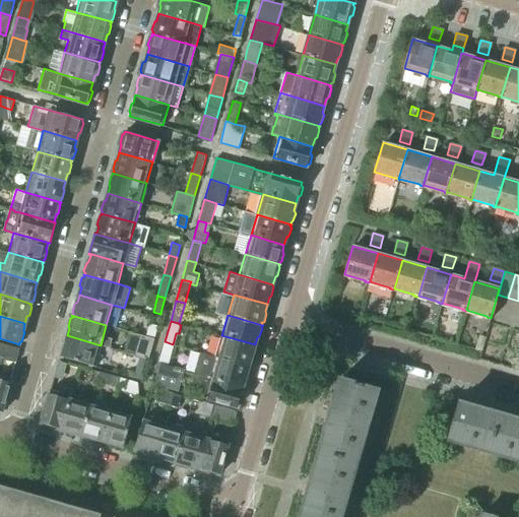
[(149,323),(145,336),(153,338),(157,325),(149,323)]
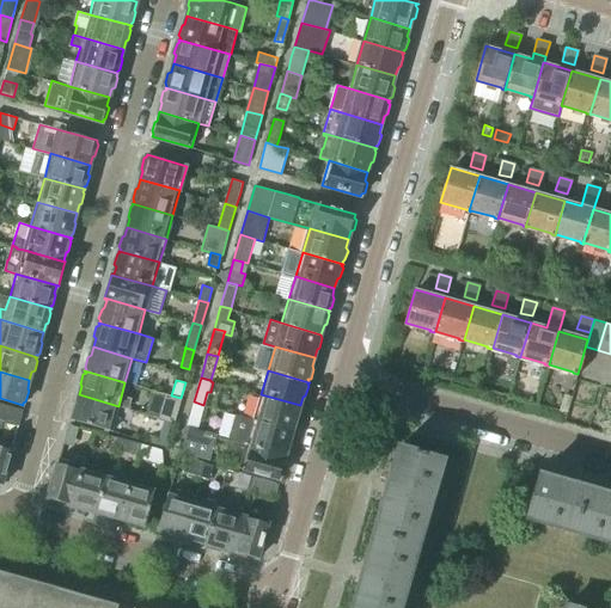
[(118,406),(79,394),(77,404),(74,405),(72,415),(73,417),(73,419),(111,430),(118,406)]
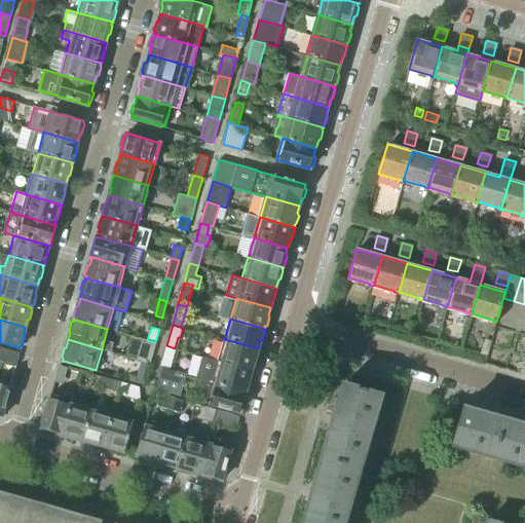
[(137,360),(142,361),(149,363),(155,342),(147,340),(143,339),(137,360)]
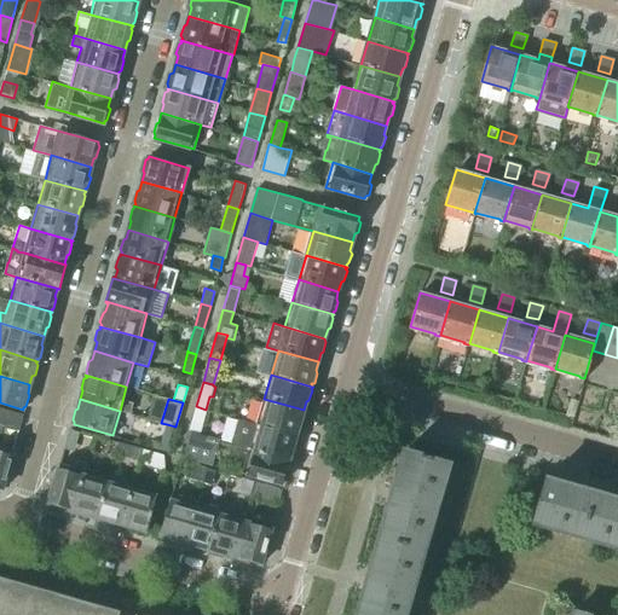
[(264,399),(256,423),(299,435),(296,433),(300,431),(302,422),(301,419),(304,410),(264,399)]
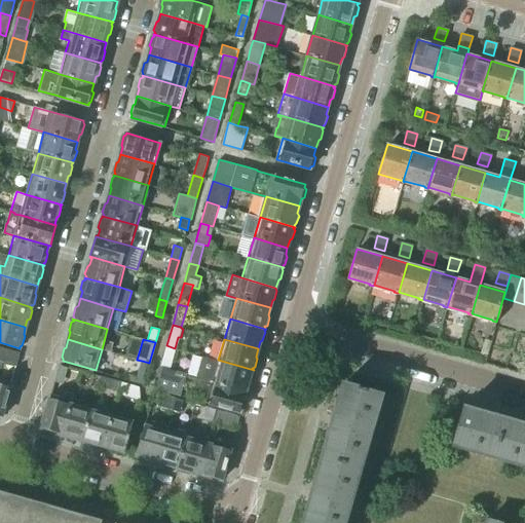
[(175,348),(166,345),(163,358),(172,361),(175,348)]
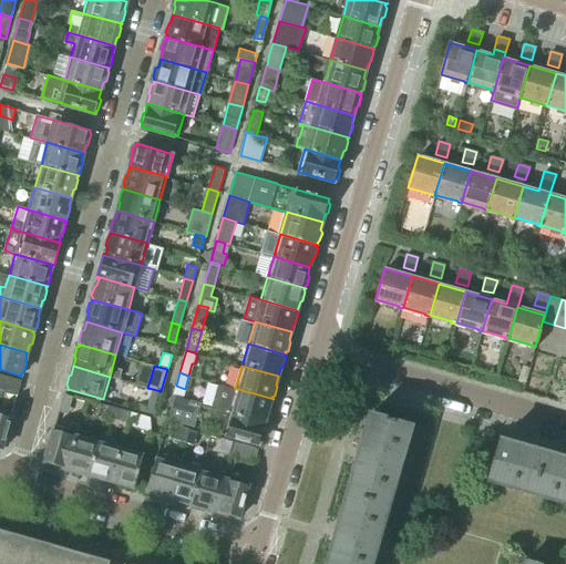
[(0,449),(2,450),(12,413),(18,395),(21,380),(0,373),(0,449)]
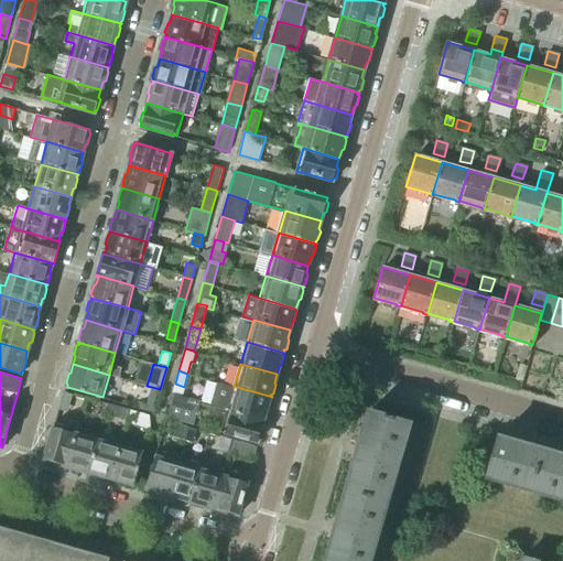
[(212,403),(227,408),(263,418),(266,411),(269,410),(271,401),(269,398),(272,397),(234,386),(217,381),(212,403)]
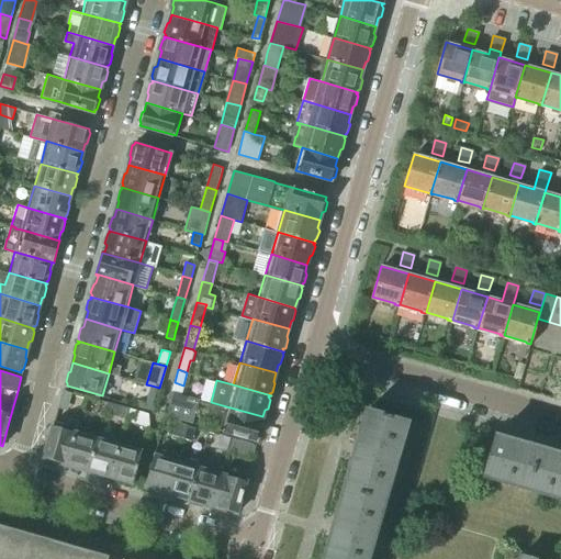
[(159,388),(152,386),(148,394),(145,409),(153,411),(159,388)]
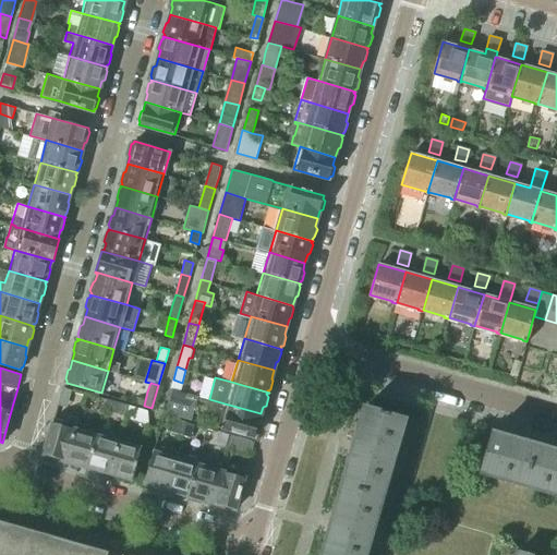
[(61,396),(69,398),(71,390),(63,388),(61,396)]
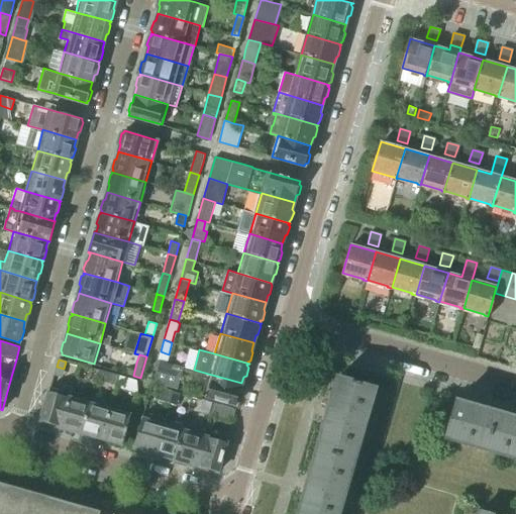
[(155,382),(161,384),(177,389),(183,368),(158,361),(156,367),(155,382)]
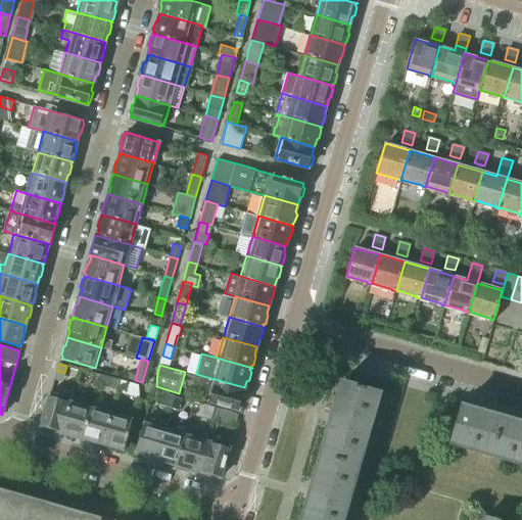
[(117,390),(119,390),(122,380),(100,374),(97,383),(117,389),(117,390)]
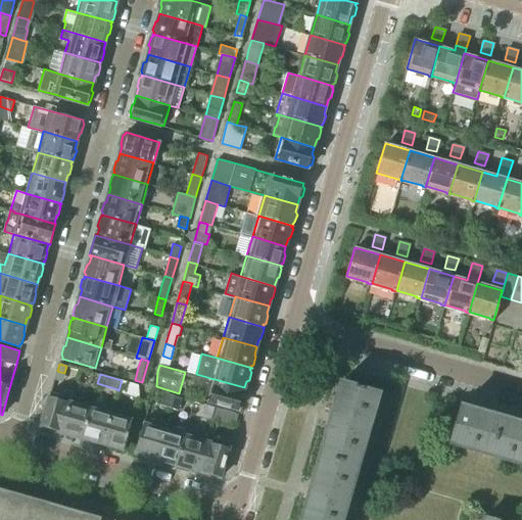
[(244,387),(210,378),(207,388),(204,399),(238,409),(239,407),(241,406),(243,397),(242,395),(244,387)]
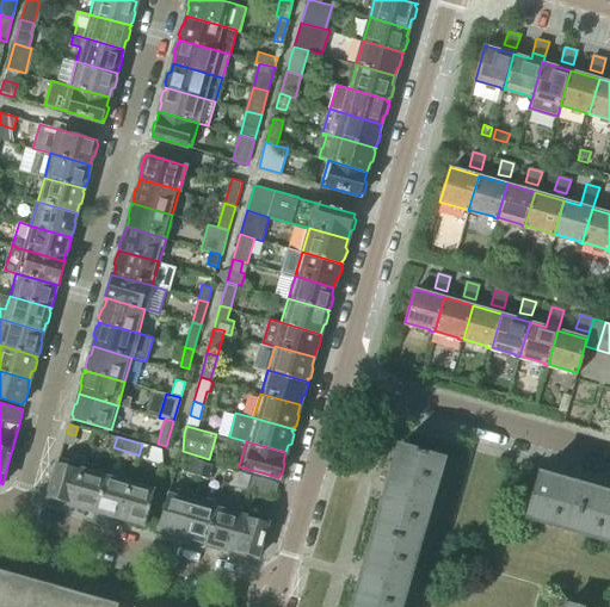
[(142,444),(139,456),(162,463),(164,460),(161,448),(142,444)]
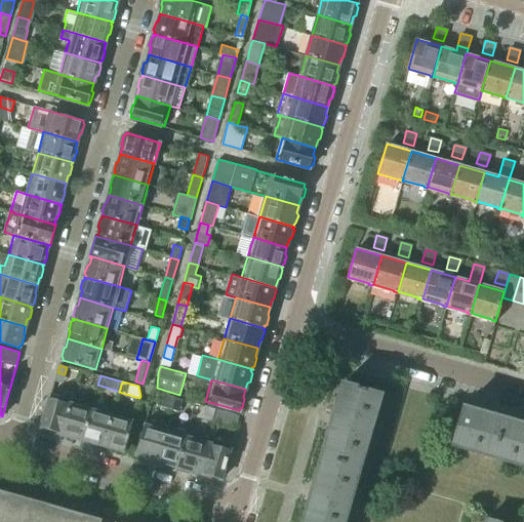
[(325,442),(322,455),(359,466),(370,430),(380,394),(380,393),(343,383),(338,397),(335,408),(334,410),(332,419),(329,431),(325,442)]
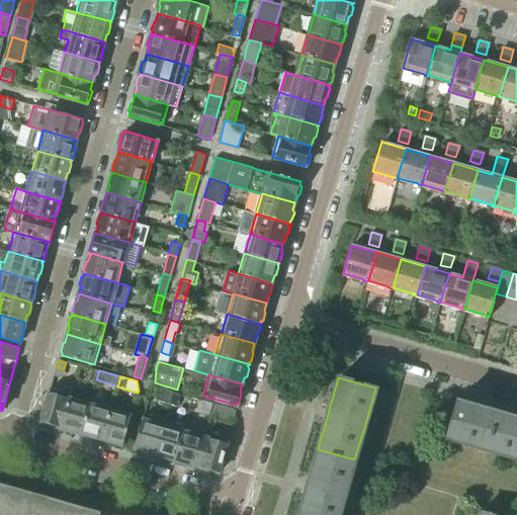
[(54,426),(62,428),(71,395),(73,389),(73,388),(64,384),(62,392),(50,389),(40,422),(41,422),(42,423),(44,425),(53,427),(54,426)]
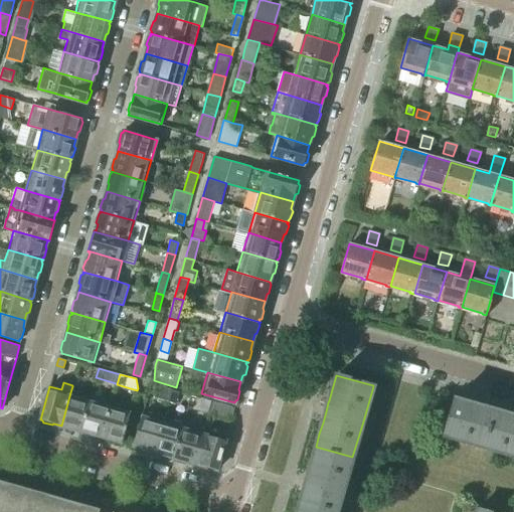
[(156,395),(168,399),(172,388),(159,384),(156,395)]
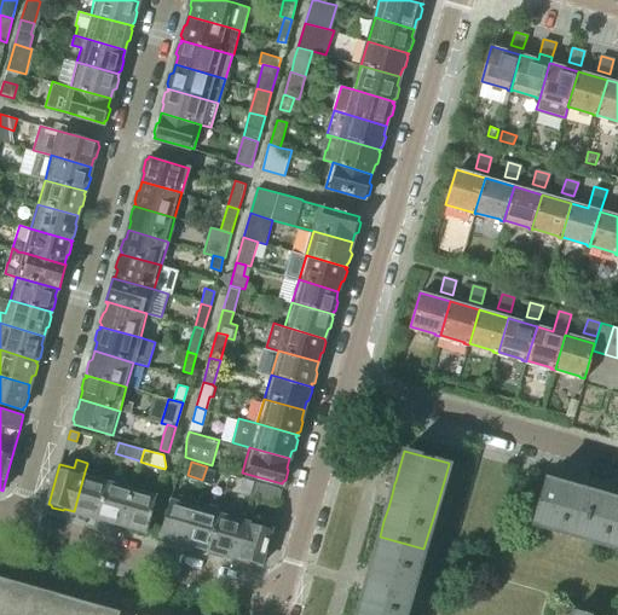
[(207,466),(202,480),(209,481),(213,469),(207,466)]
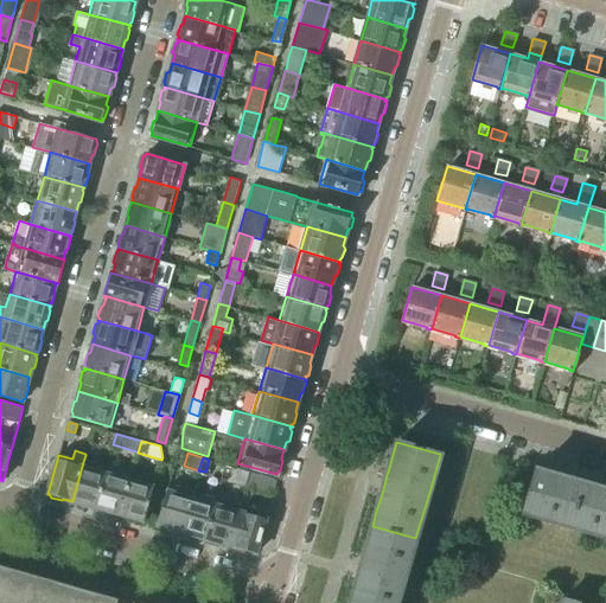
[(95,510),(95,508),(107,468),(83,462),(72,501),(80,504),(82,506),(91,508),(94,507),(95,510)]
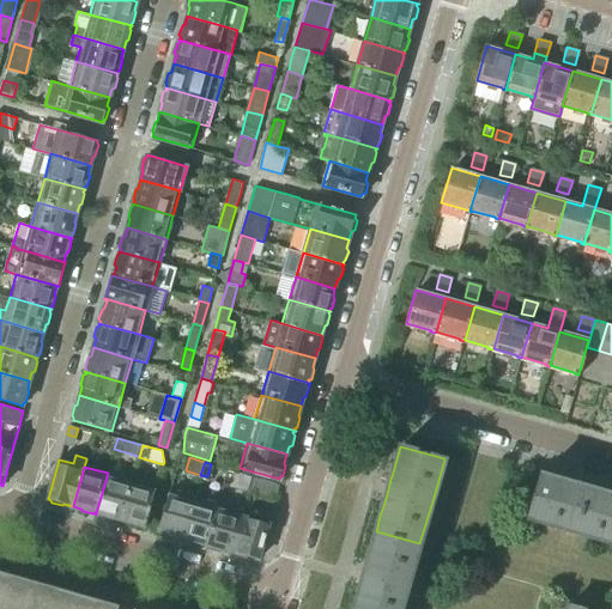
[(111,517),(121,519),(133,480),(108,473),(96,513),(98,513),(100,516),(109,518),(111,517)]
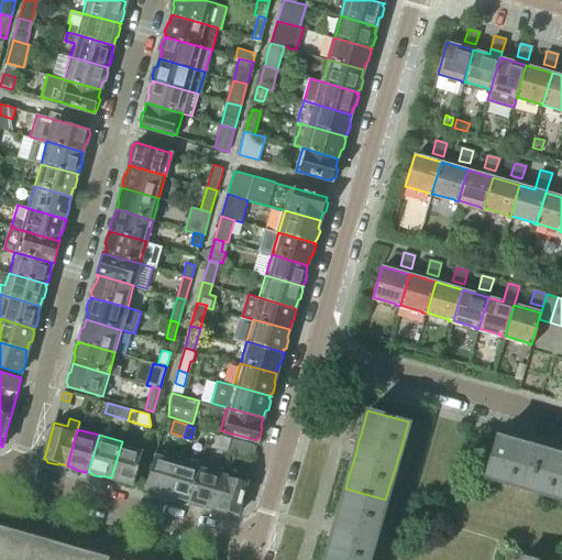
[(216,447),(229,451),(232,438),(220,435),(216,447)]
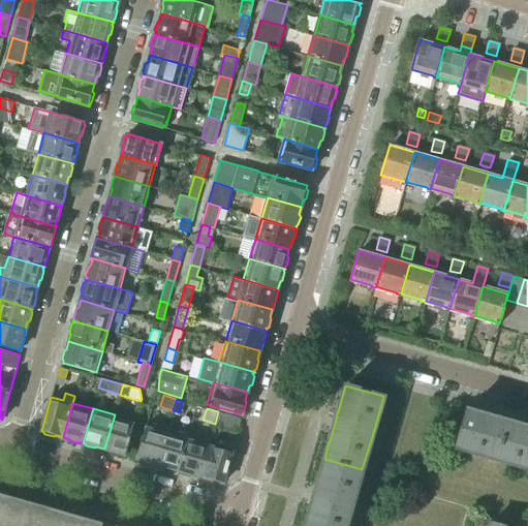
[(492,459),(503,421),(494,419),(480,414),(466,410),(456,447),(492,459)]
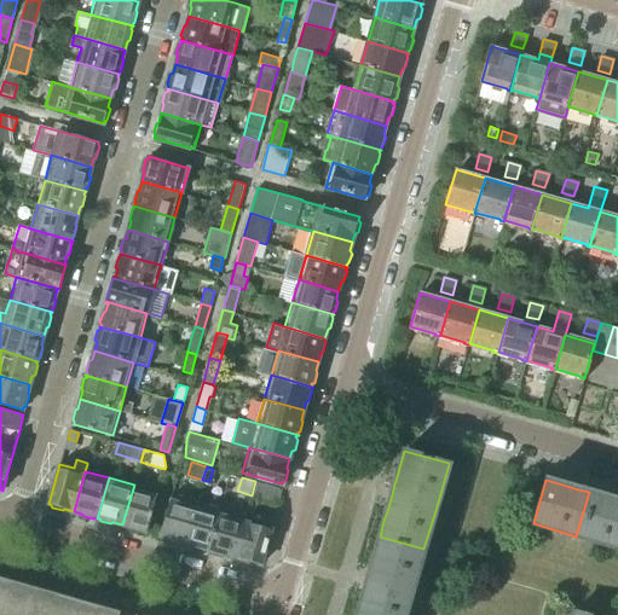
[(255,481),(252,495),(278,503),(283,488),(255,481)]
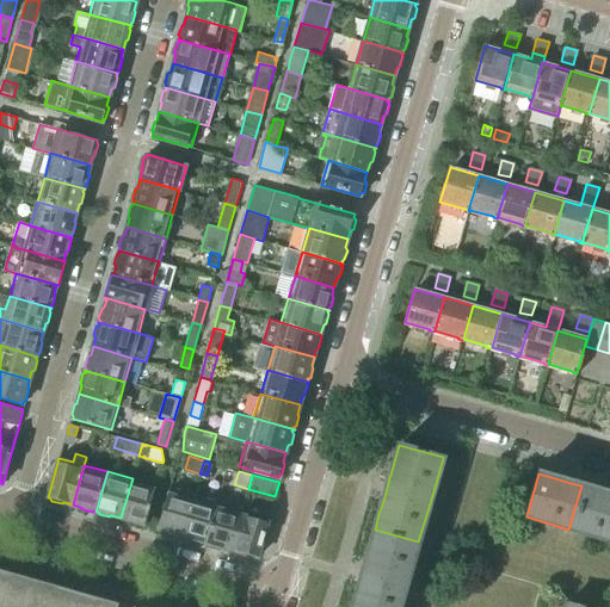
[(133,478),(121,518),(129,520),(130,522),(140,526),(142,524),(145,525),(156,485),(133,478)]
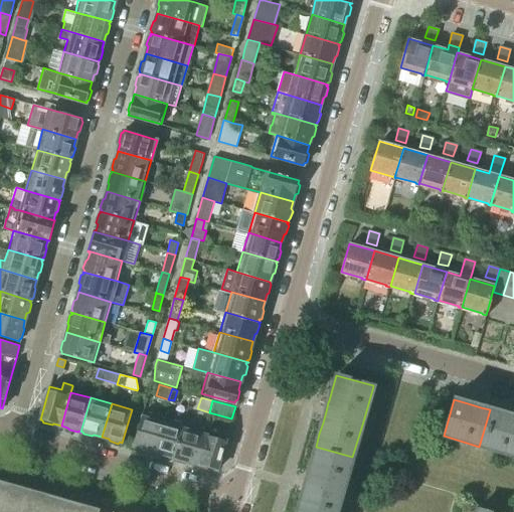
[(513,416),(508,414),(490,409),(479,447),(513,456),(513,416)]
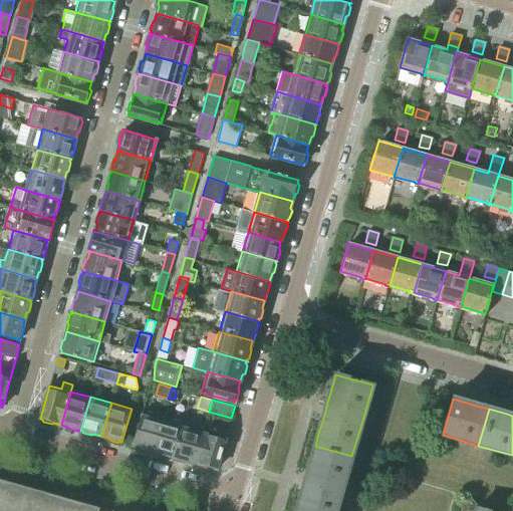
[(147,449),(154,451),(163,418),(142,412),(133,445),(135,445),(136,448),(144,450),(147,449)]
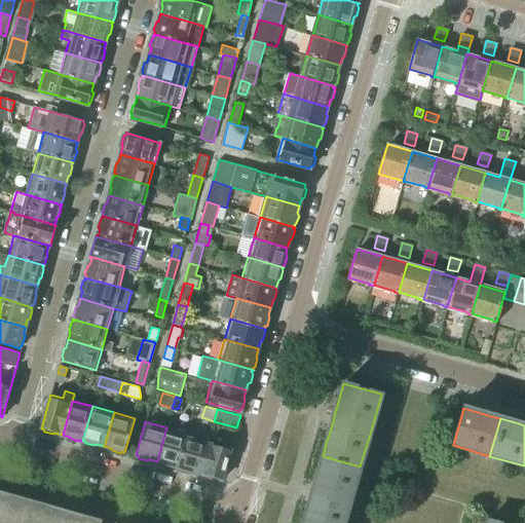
[(177,469),(178,469),(187,434),(166,427),(157,461),(164,463),(164,465),(174,469),(176,467),(177,469)]
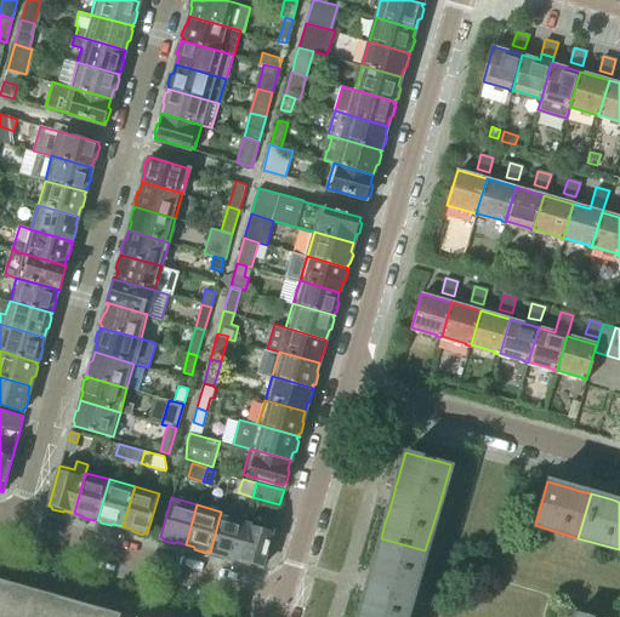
[(226,555),(235,559),(246,519),(221,512),(210,553),(211,552),(212,555),(222,558),(226,555)]
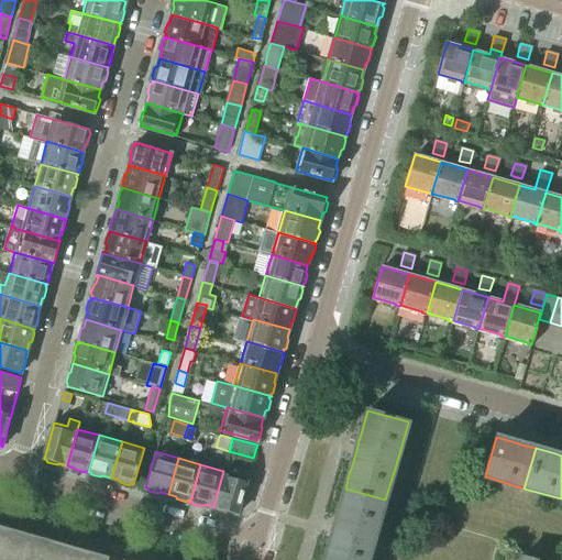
[(223,471),(213,507),(222,509),(223,513),(232,515),(234,513),(238,514),(248,478),(223,471)]
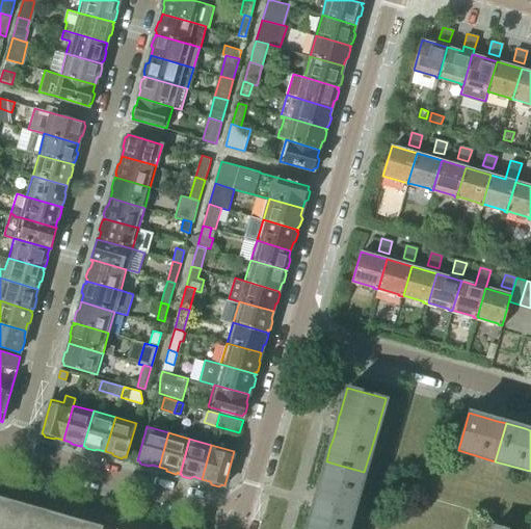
[(364,472),(326,461),(322,475),(319,486),(318,490),(316,498),(313,507),(313,509),(309,521),(307,528),(347,528),(353,508),(364,472)]
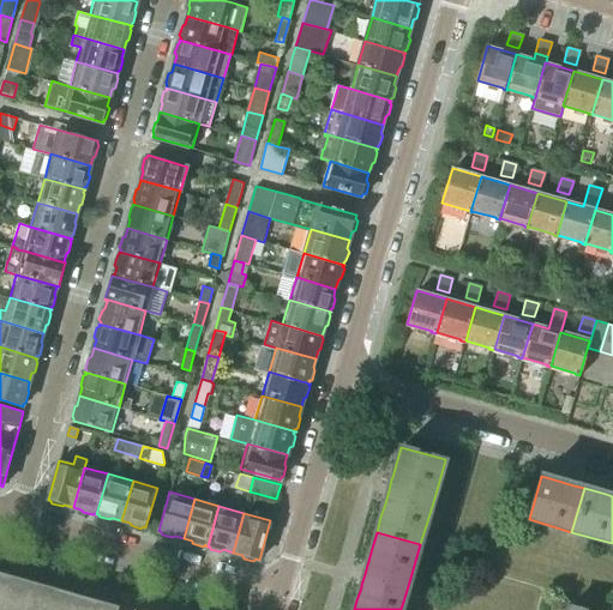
[(118,609),(119,607),(0,572),(0,609),(118,609)]
